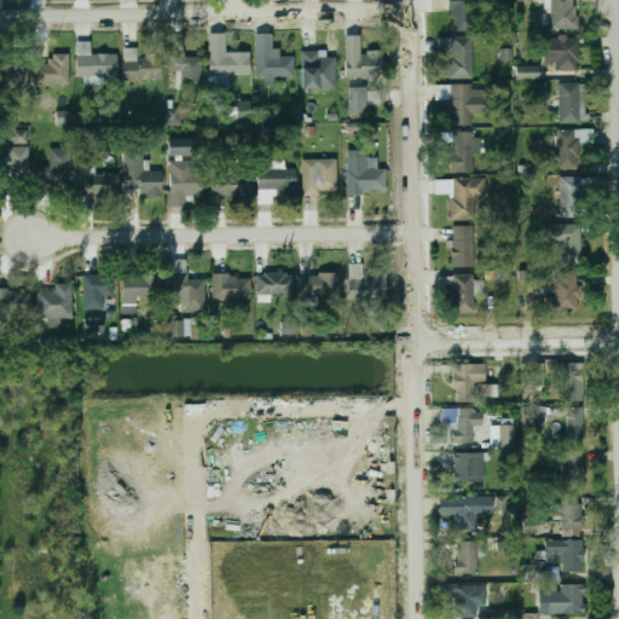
[(432,0),(433,10),(447,10),(447,0),(432,0)]
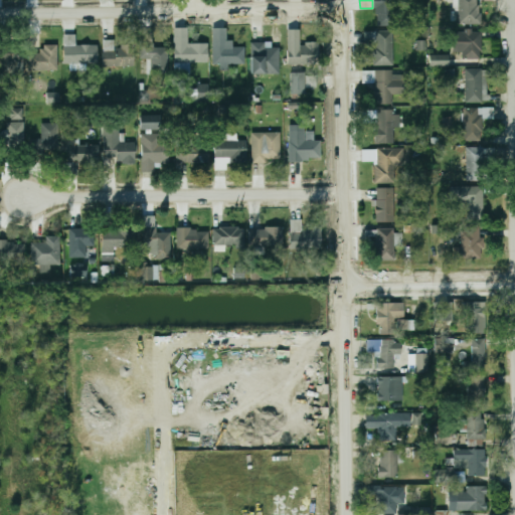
[(376,0),(376,25),(394,25),(394,0),(376,0)]
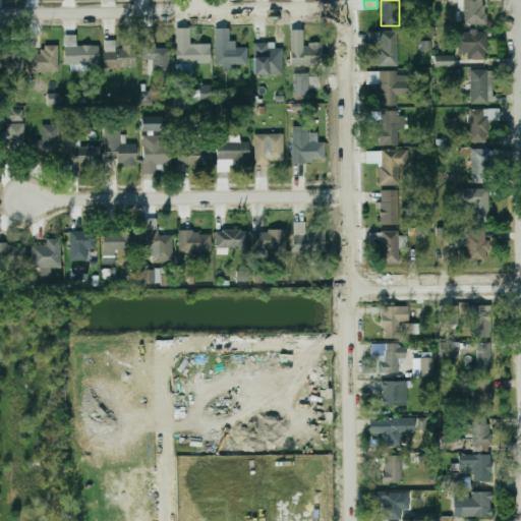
[(485,24),(485,0),(460,0),(460,8),(465,8),(465,24),(485,24)]
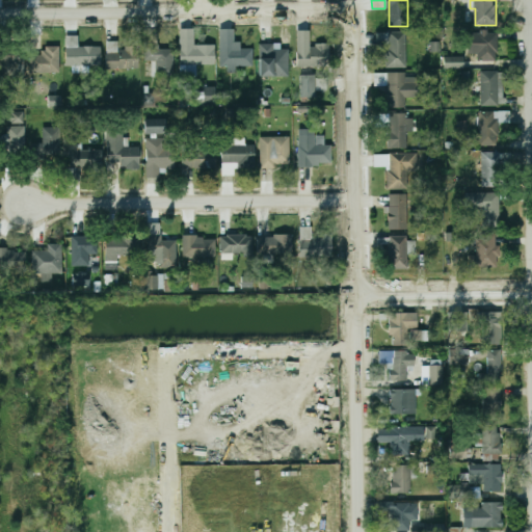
[(215,45),(194,45),(194,28),(181,28),(181,65),(215,65),(215,45)]
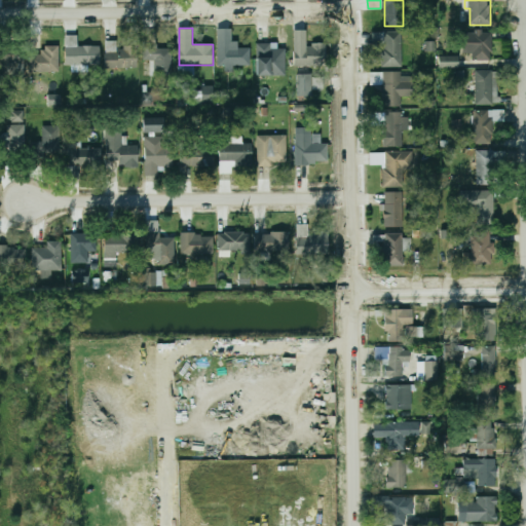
[(383,67),(403,66),(402,32),(374,33),(374,44),(382,44),(383,67)]
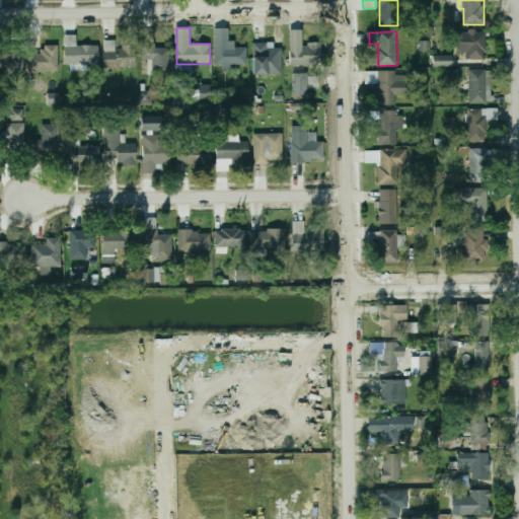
[(486,59),(486,32),(463,32),(463,59),(486,59)]
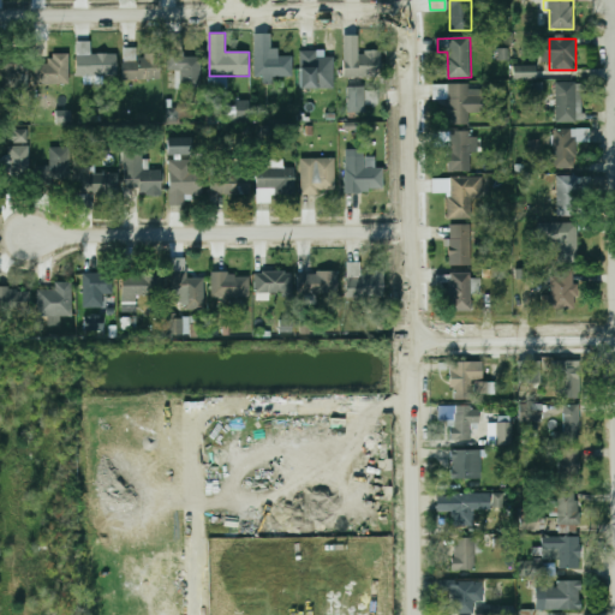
[(78,76),(117,76),(117,54),(90,54),(90,42),(78,42),(78,76)]
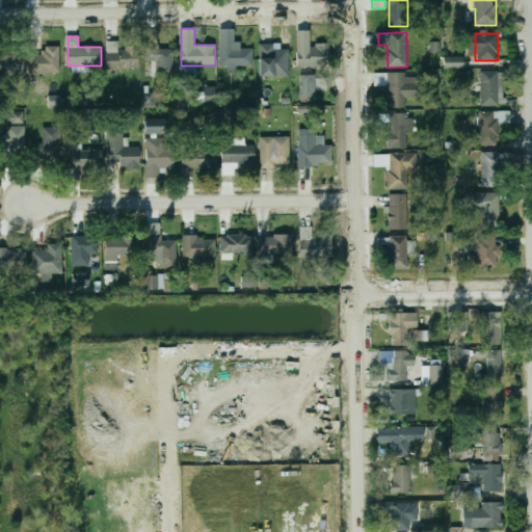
[(139,69),(139,49),(118,49),(118,42),(107,42),(107,69),(139,69)]
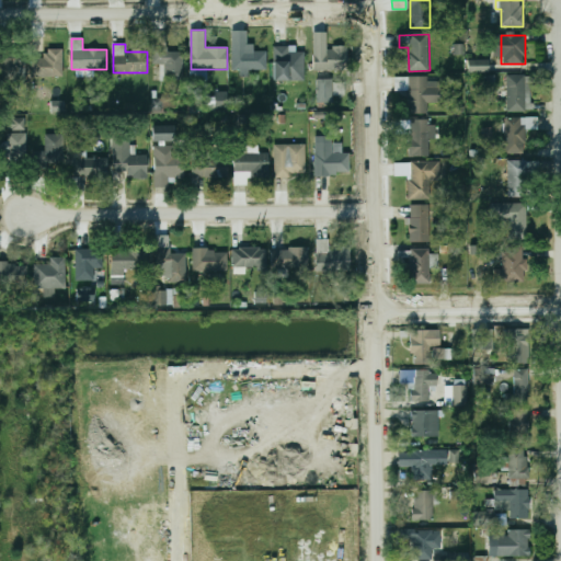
[(290,46),(274,46),(274,80),(305,80),(305,50),(290,50),(290,46)]
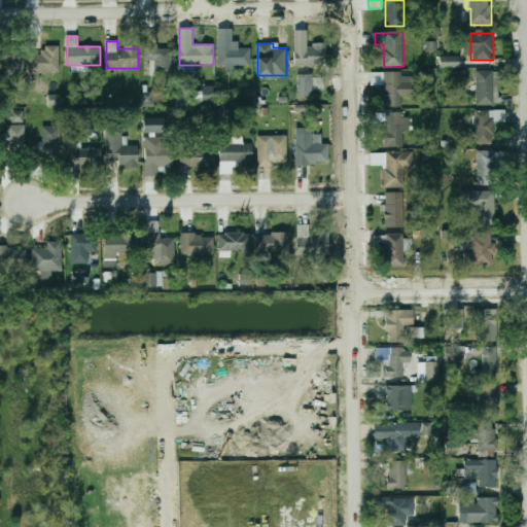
[(326,66),(326,44),(295,44),(295,66),(326,66)]
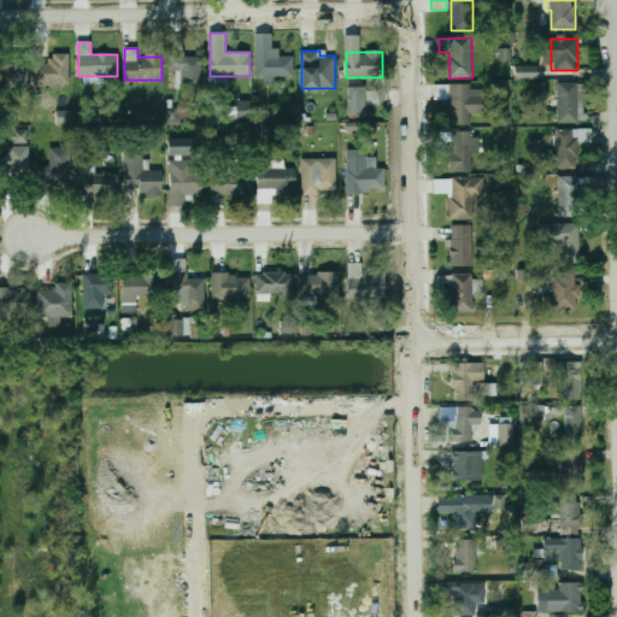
[(0,87),(29,87),(29,53),(0,53),(0,87)]
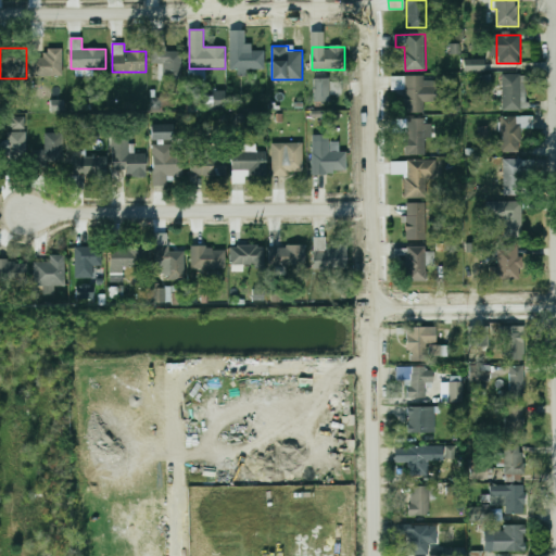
[(264,70),(264,48),(230,48),(230,70),(264,70)]
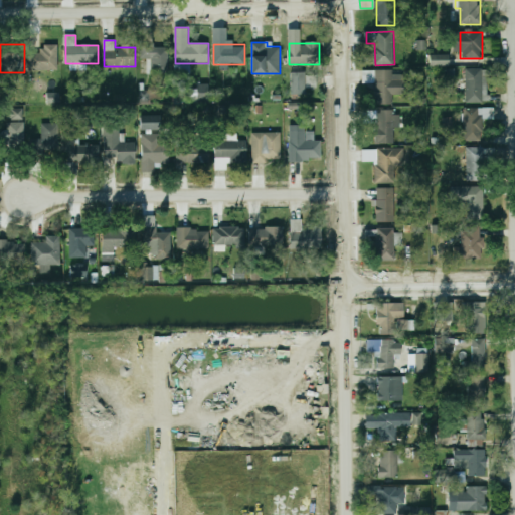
[(153,58),(153,71),(170,70),(169,45),(141,45),(141,59),(153,58)]
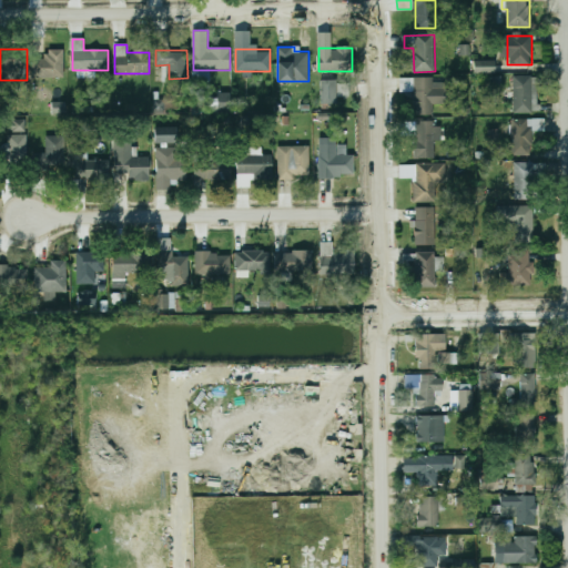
[(32,78),(63,78),(63,54),(32,54),(32,78)]
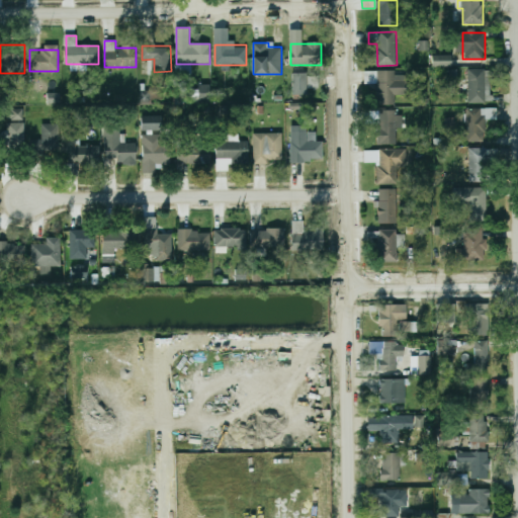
[(451,56),(433,55),(432,66),(451,67),(451,56)]
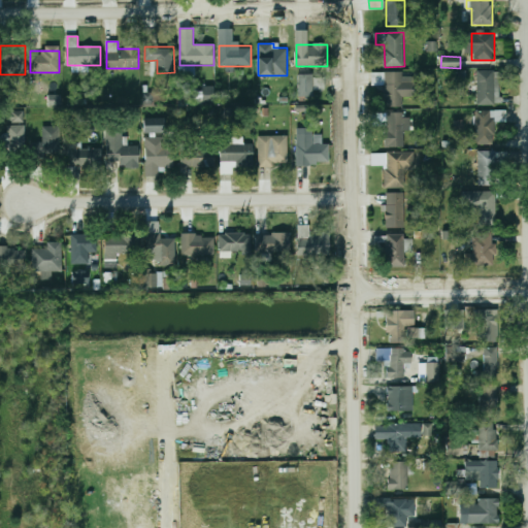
[(477,104),(495,104),(495,71),(477,71),(477,104)]
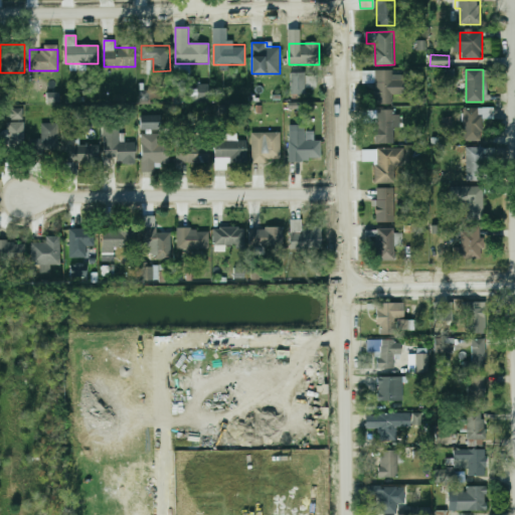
[(363,82),(375,82),(374,105),(393,105),(393,93),(402,94),(403,71),(363,70),(363,82)]
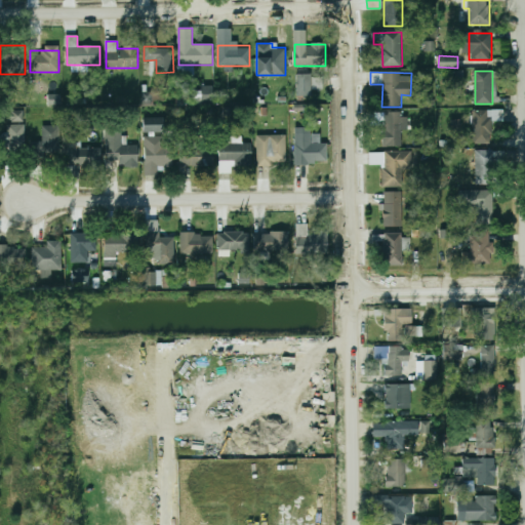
[(297,74),(297,93),(323,93),(323,74),(297,74)]
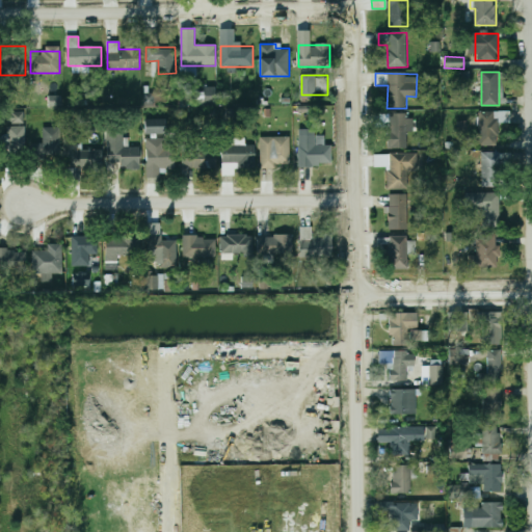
[(180,104),(215,105),(216,87),(203,86),(203,91),(180,90),(180,104)]
